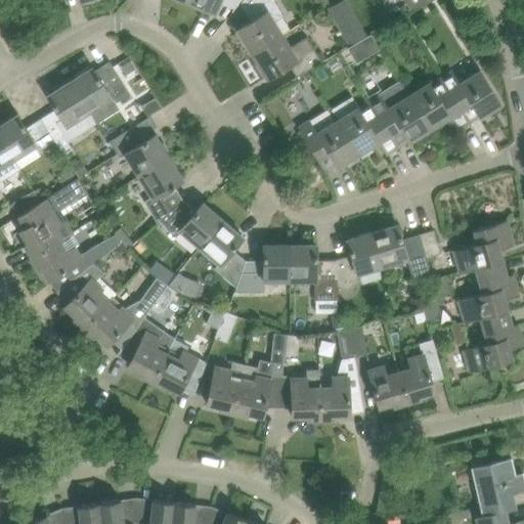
[(188,0),(188,2),(214,12),(218,2),(234,9),(239,3),(242,0),(188,0)]
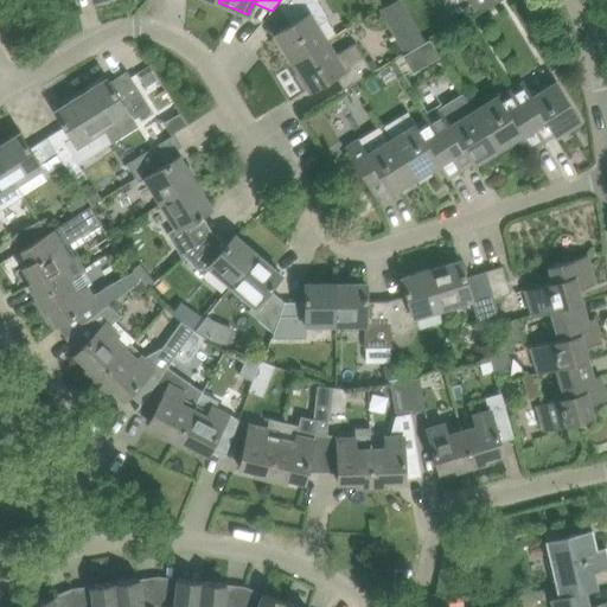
[(280,0),(278,4),(291,24),(275,33),(293,63),(327,43),(317,25),(326,19),(314,0),(280,0)]
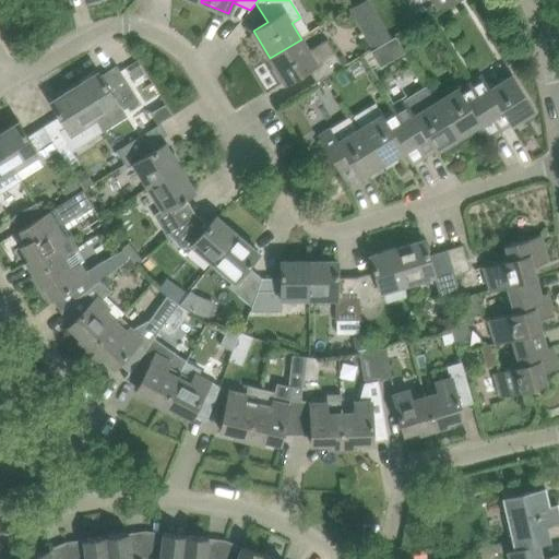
[(391,38),(383,25),(364,37),(371,49),(391,38)]
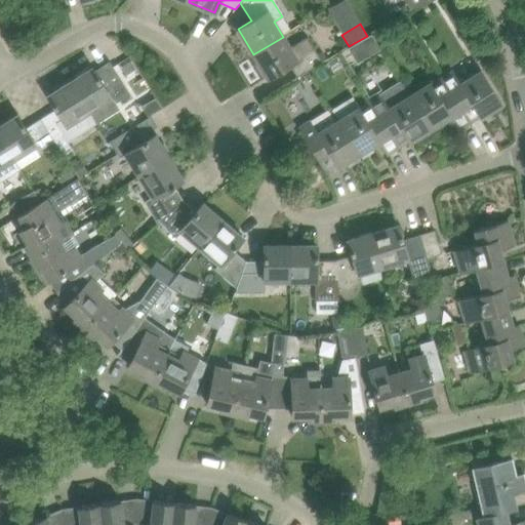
[(283,37),(253,54),(268,78),(289,65),(296,77),(322,62),(307,36),(289,47),(283,37)]
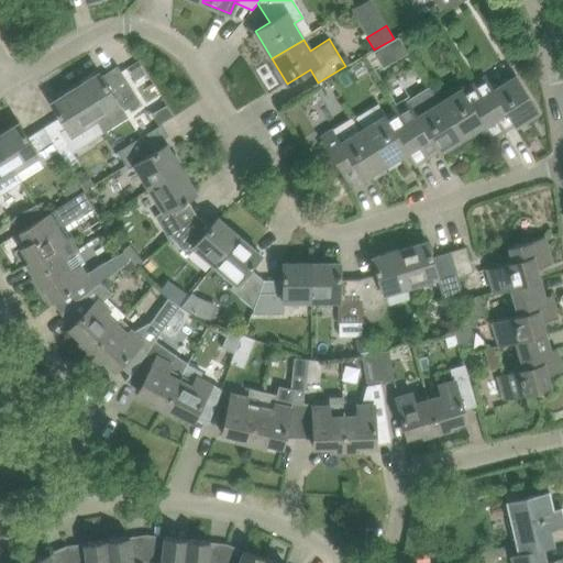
[(75,87),(102,130),(102,131),(128,116),(124,110),(140,100),(118,65),(107,72),(108,74),(102,78),(99,72),(75,87)]
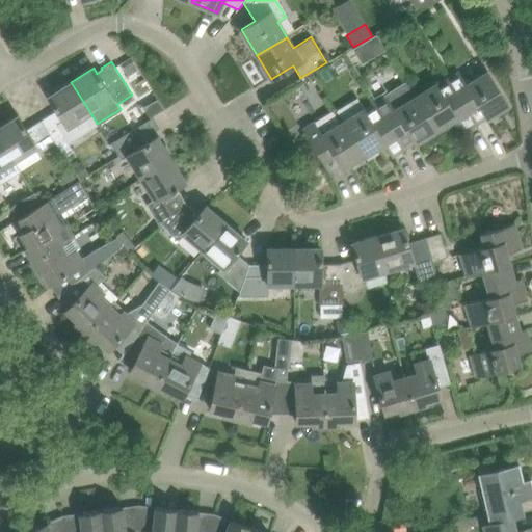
[(458,72),(447,79),(476,124),(485,117),(486,120),(508,106),(487,71),(467,84),(458,72)]
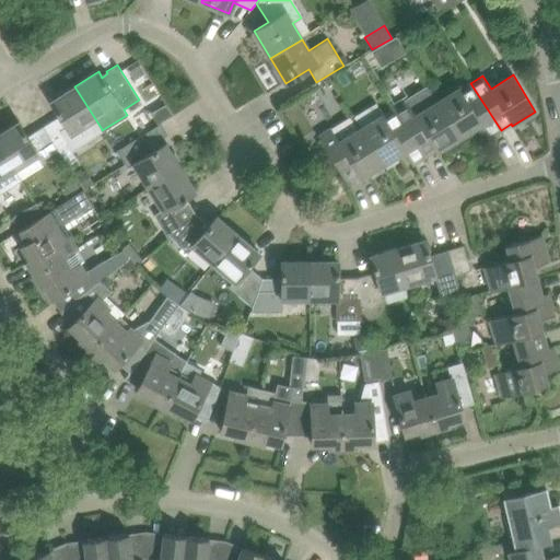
[(436,93),(432,95),(458,138),(480,125),(488,138),(501,130),(470,83),(461,90),(458,86),(440,98),(436,93)]
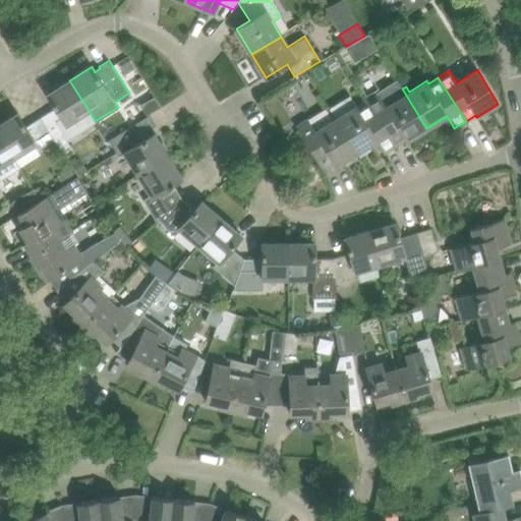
[(55,108),(41,117),(54,138),(62,133),(66,139),(73,135),(72,133),(95,120),(69,80),(47,95),(55,108)]
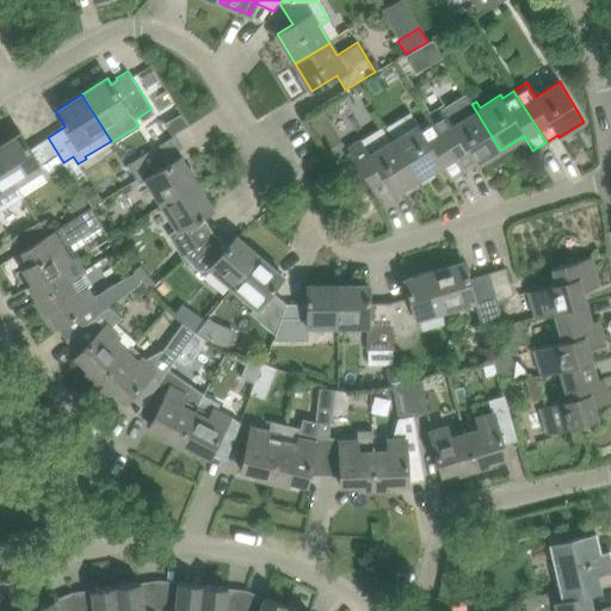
[(444,110),(430,119),(462,172),(474,165),(476,166),(500,150),(471,104),(468,106),(471,112),(454,124),(444,110)]
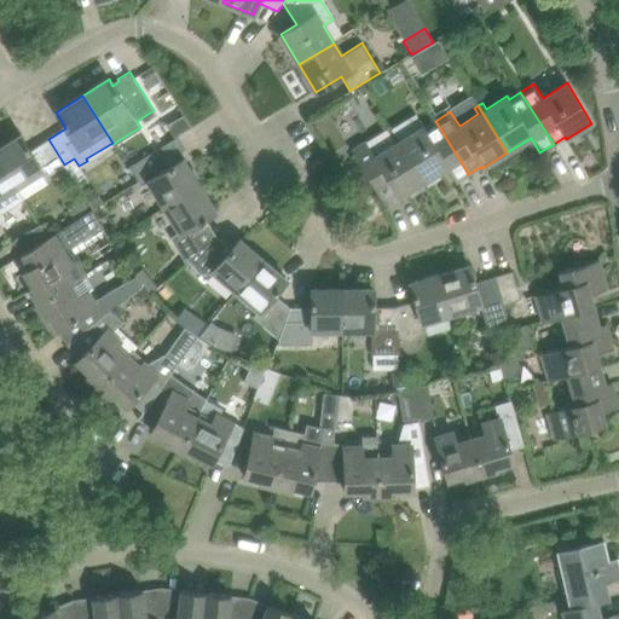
[(403,138),(398,142),(423,183),(446,168),(456,181),(468,174),(435,121),(424,127),(423,125),(403,138)]
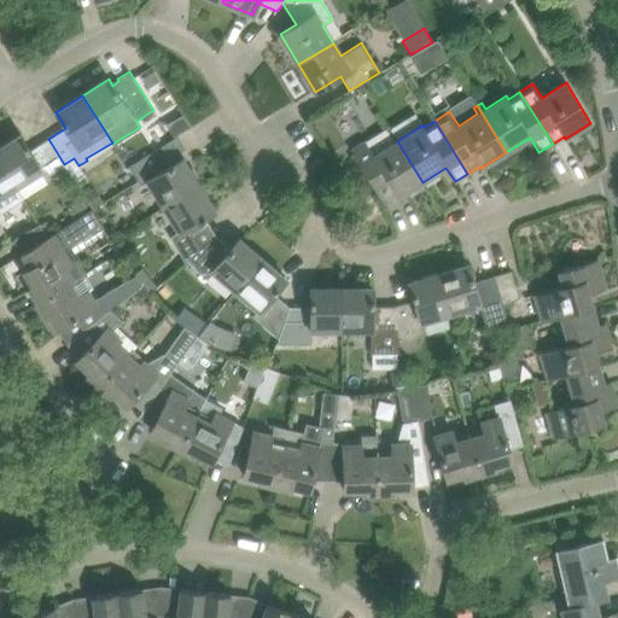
[(21,134),(0,146),(0,159),(17,186),(44,170),(47,175),(64,164),(48,139),(30,150),(21,134)]
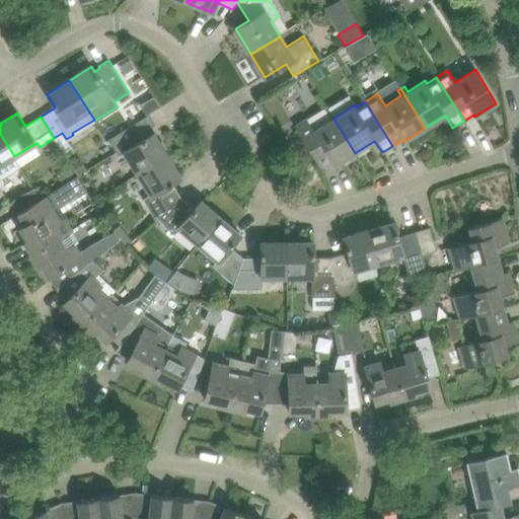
[(313,131),(306,119),(295,126),(322,170),(332,164),(334,165),(355,153),(334,119),(330,120),(313,131)]
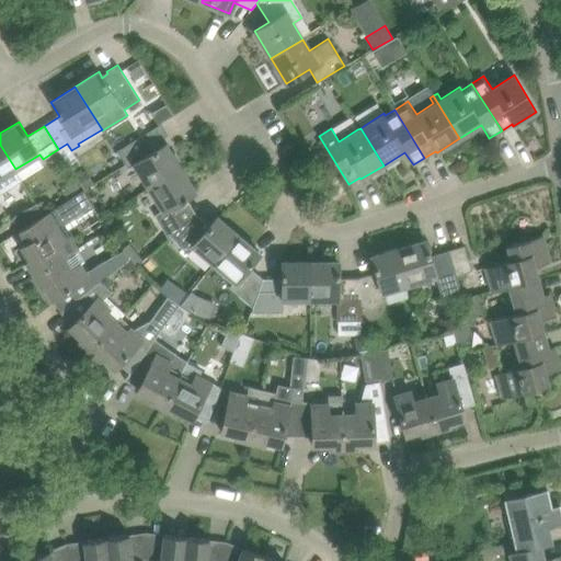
[(141,136),(123,148),(117,151),(127,168),(134,164),(148,187),(181,168),(165,144),(151,152),(141,136)]
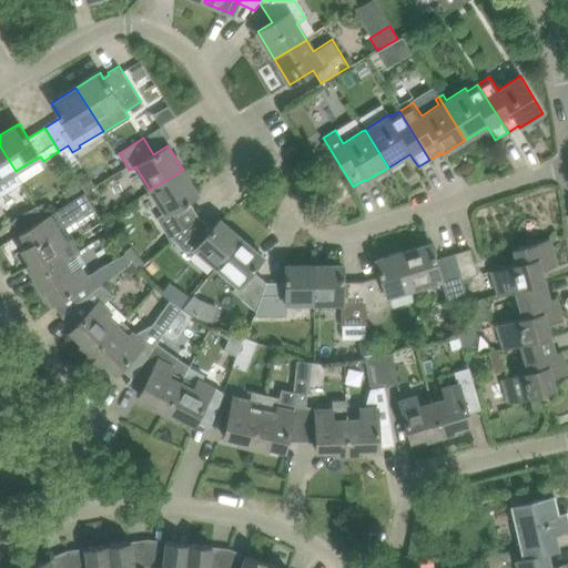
[(16,171),(0,146),(0,195),(22,182),(16,171)]
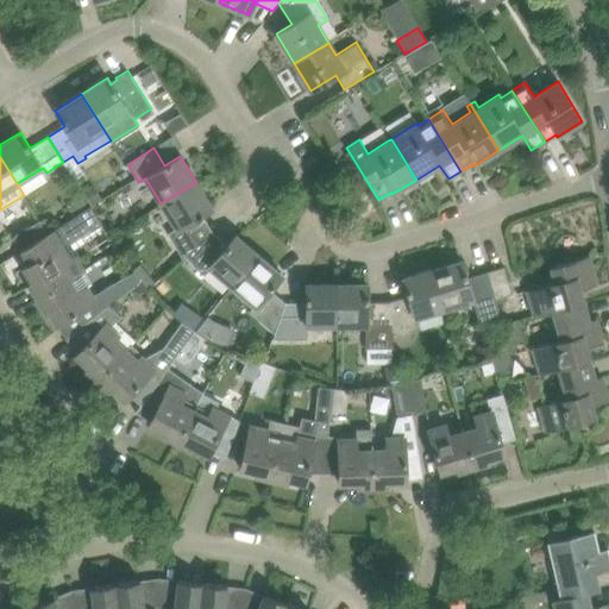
[(326,164),(336,181),(345,176),(336,158),(326,164)]
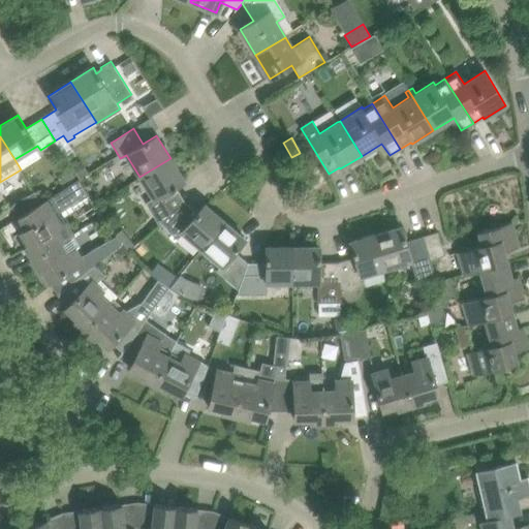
[(170,158),(139,177),(153,199),(148,203),(160,222),(180,205),(170,189),(184,181),(170,158)]
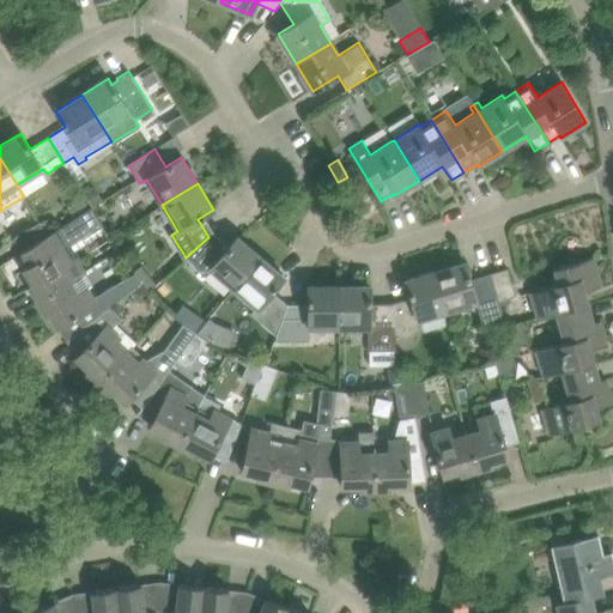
[(84,190),(92,206),(103,200),(93,184),(84,190)]
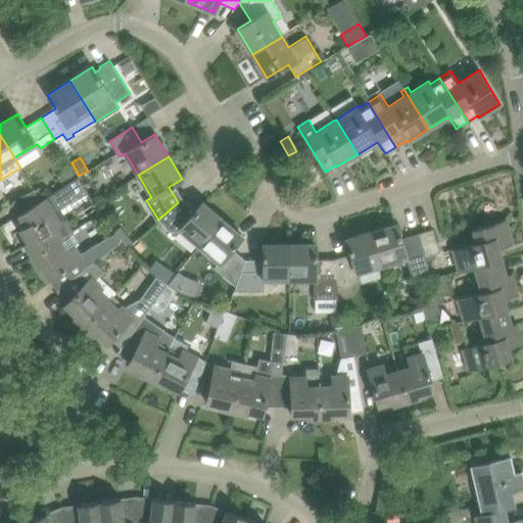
[(58,175),(63,183),(75,176),(69,168),(58,175)]
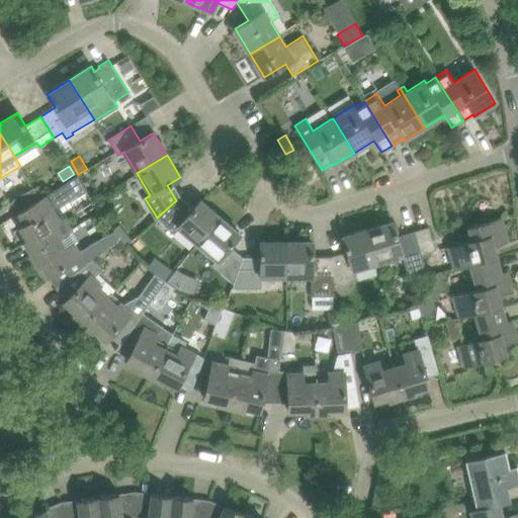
[(40,198),(17,212),(18,212),(18,213),(21,211),(27,222),(24,224),(25,225),(19,228),(27,241),(23,243),(24,244),(27,242),(33,252),(30,253),(31,255),(72,230),(65,219),(60,221),(52,207),(69,197),(63,186),(41,199),(40,198)]
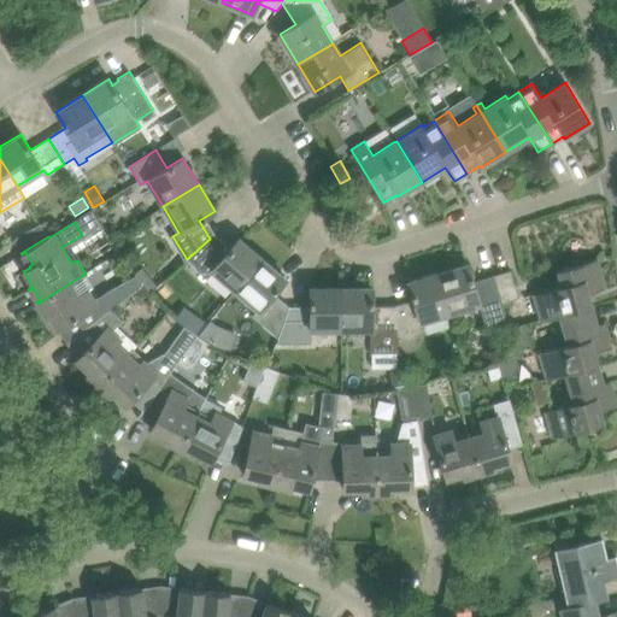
[(40,224),(13,240),(21,253),(48,236),(40,224)]
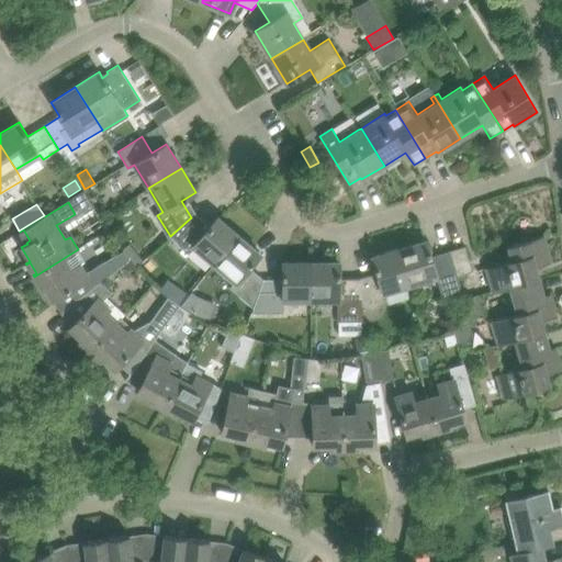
[(191,217),(170,236),(189,251),(193,246),(213,263),(238,235),(217,216),(205,229),(191,217)]
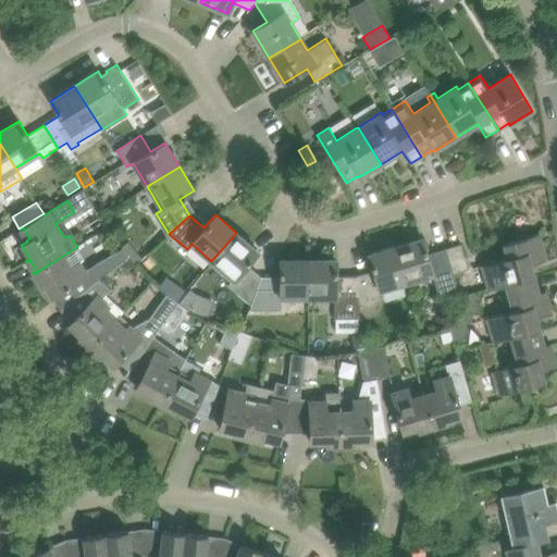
[(236,233),(211,261),(233,280),(227,286),(250,306),(261,276),(247,264),(258,251),(236,233)]
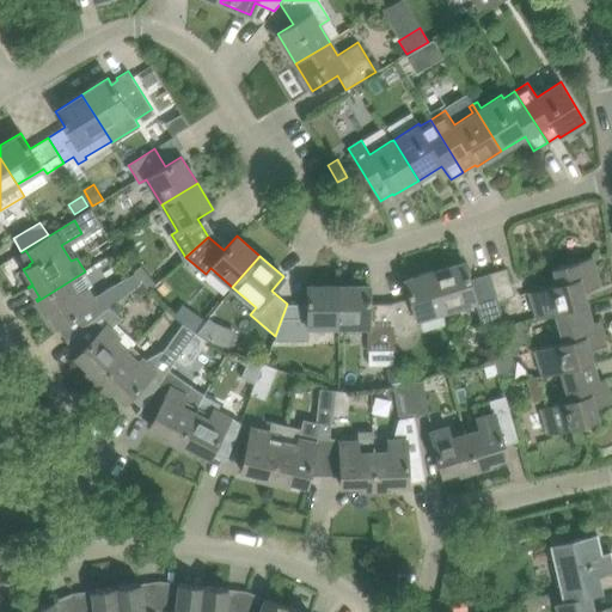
[(528,292),(536,314),(552,310),(554,313),(587,304),(583,291),(600,286),(592,257),(552,268),(557,283),(528,292)]
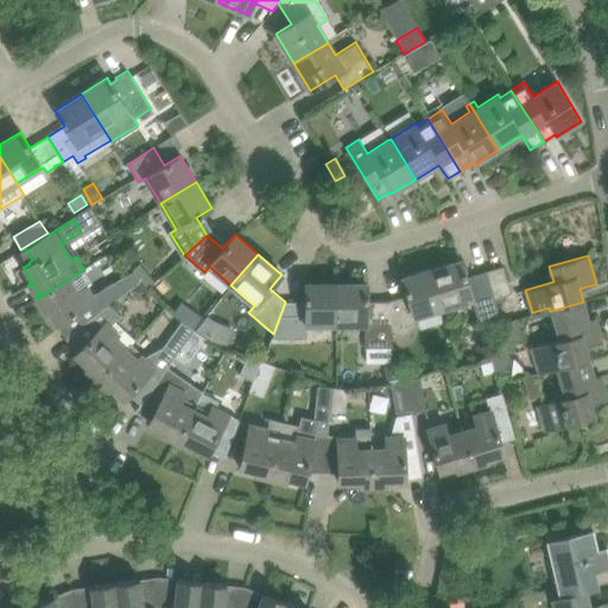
[(461,260),(431,268),(443,309),(472,301),(477,321),(499,316),(494,301),(486,272),(466,278),(461,260)]
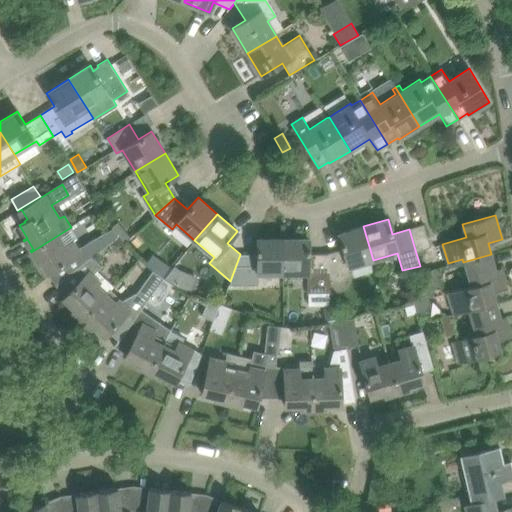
[(115,228),(125,240),(130,236),(120,224),(115,228)]
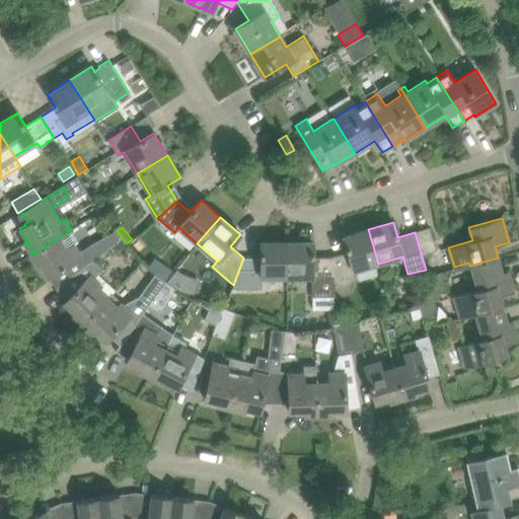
[(430,227),(415,232),(422,256),(437,251),(430,227)]
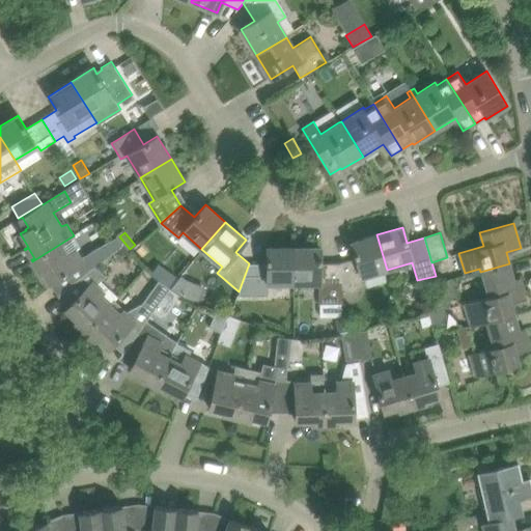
[(338,263),(343,303),(345,303),(346,304),(353,302),(358,299),(360,295),(363,291),(364,289),(365,287),(364,284),(362,277),(387,270),(376,234),(351,243),(356,258),(338,263)]
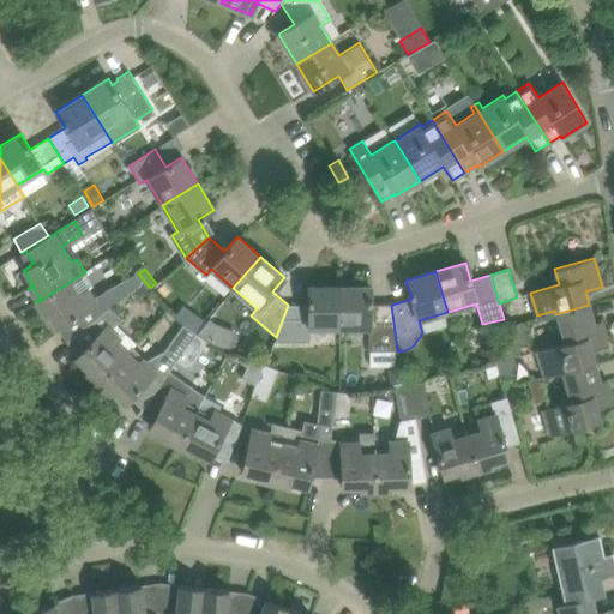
[(85,272),(37,302),(44,314),(49,313),(58,327),(65,324),(74,335),(70,338),(71,339),(110,308),(109,307),(127,294),(126,292),(140,283),(133,272),(119,282),(92,298),(86,288),(92,284),(85,272)]
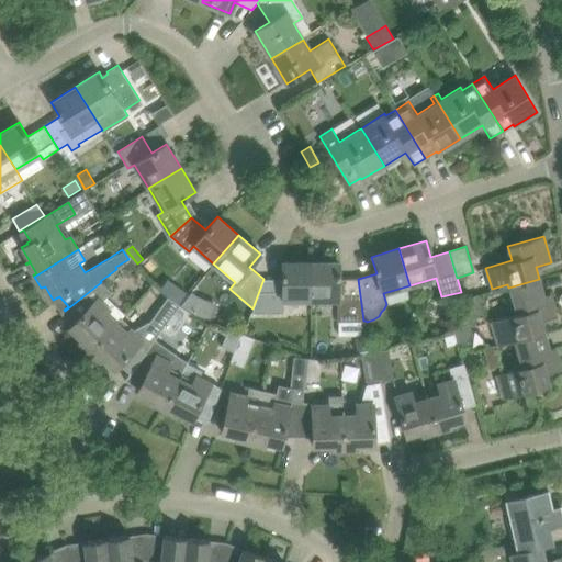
[(339,261),(310,262),(311,301),(338,301),(338,321),(363,321),(358,279),(339,279),(339,261)]
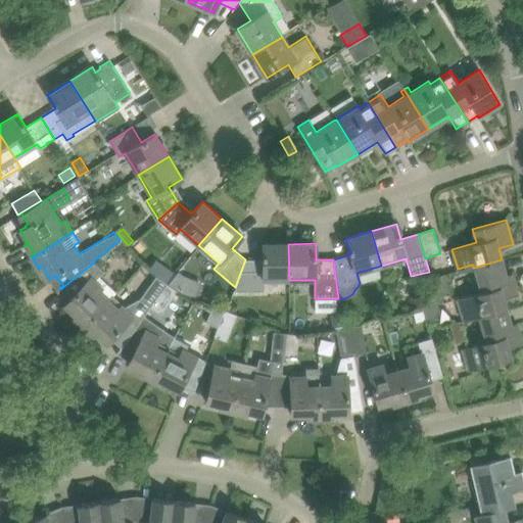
[(245,259),(235,287),(264,287),(264,280),(289,280),(288,244),(263,244),(263,259),(245,259)]
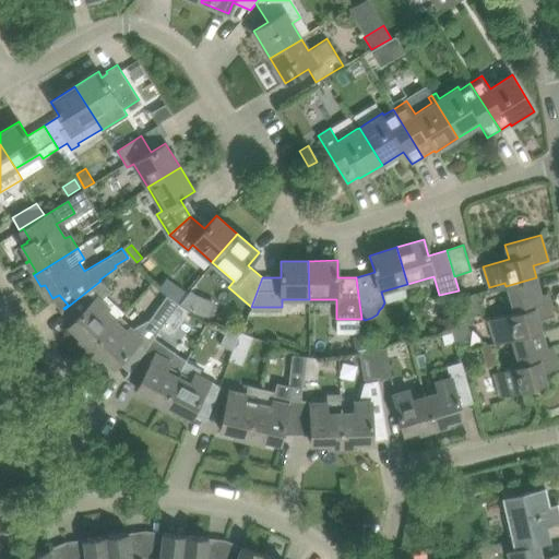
[(168,295),(178,302),(186,290),(167,277),(159,288),(168,295)]
